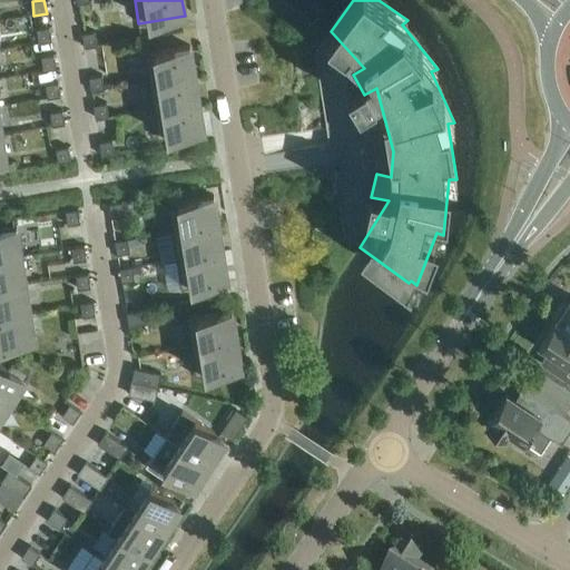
[(36,29),(38,43),(51,41),(49,28),(36,29)]
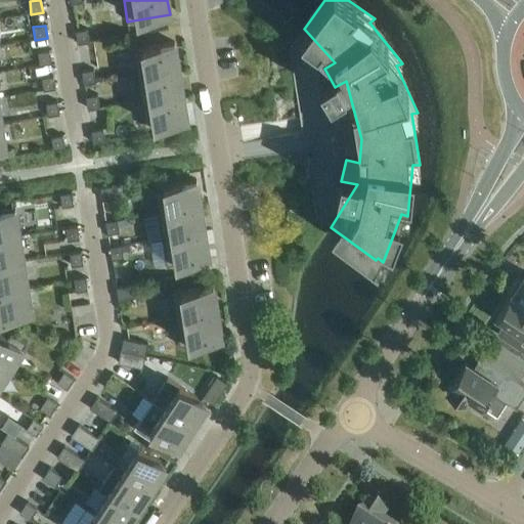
[(75,32),(77,44),(89,42),(87,30),(75,32)]
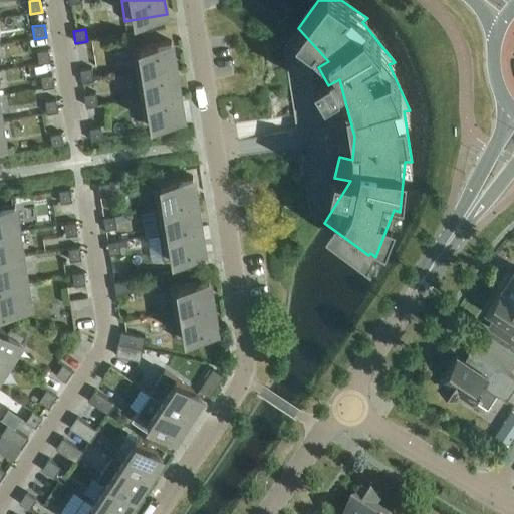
[(130,48),(134,74),(175,67),(171,42),(130,48)]
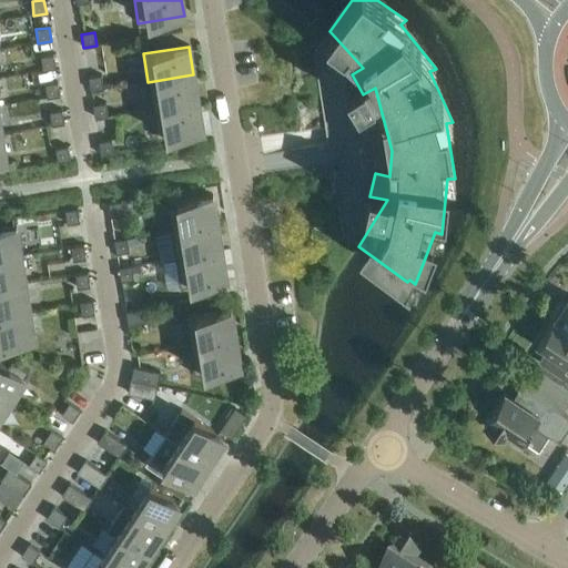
[(40,57),(42,71),(56,69),(53,56),(40,57)]
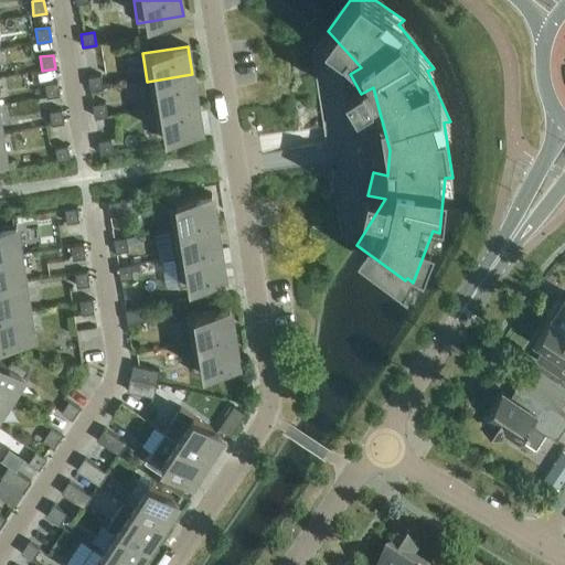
[(147,82),(151,109),(196,102),(192,74),(147,82)]
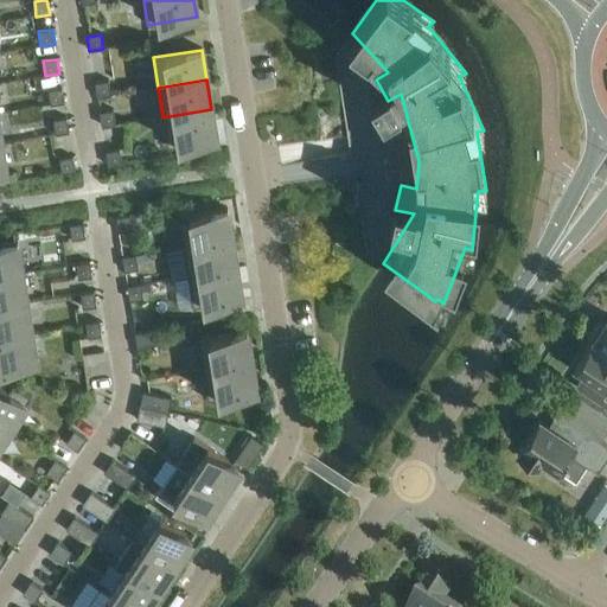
[(95,83),(97,97),(110,95),(108,81),(95,83)]
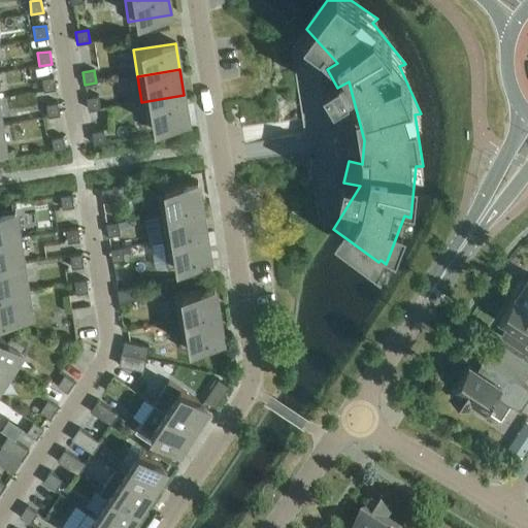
[(41,78),(43,92),(56,90),(54,76),(41,78)]
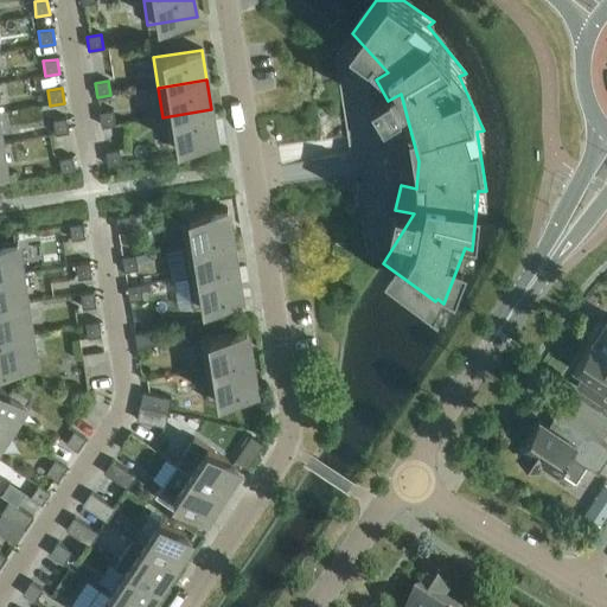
[(211,109),(163,117),(167,148),(216,140),(211,109)]
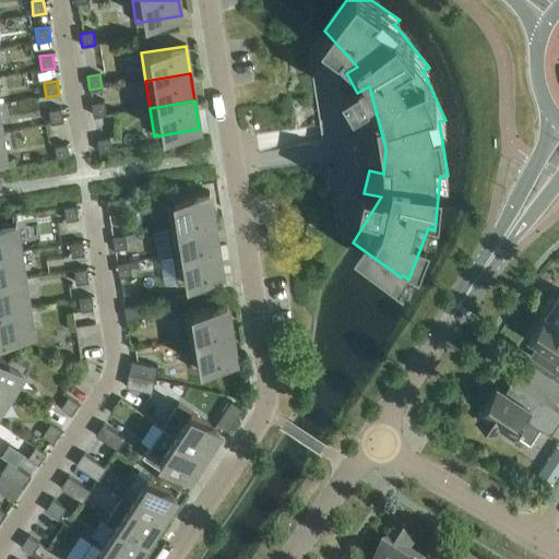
[(92,104),(93,117),(106,115),(104,102),(92,104)]
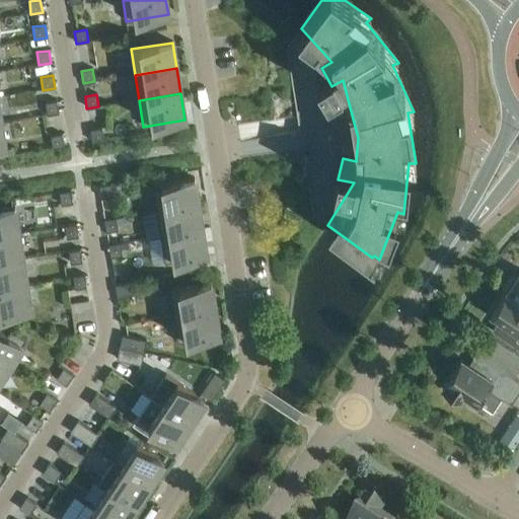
[(45,102),(47,115),(59,114),(57,100),(45,102)]
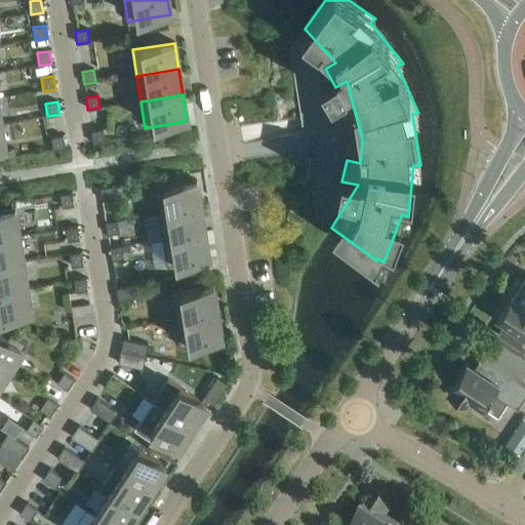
[(91,131),(93,144),(105,142),(103,129),(91,131)]
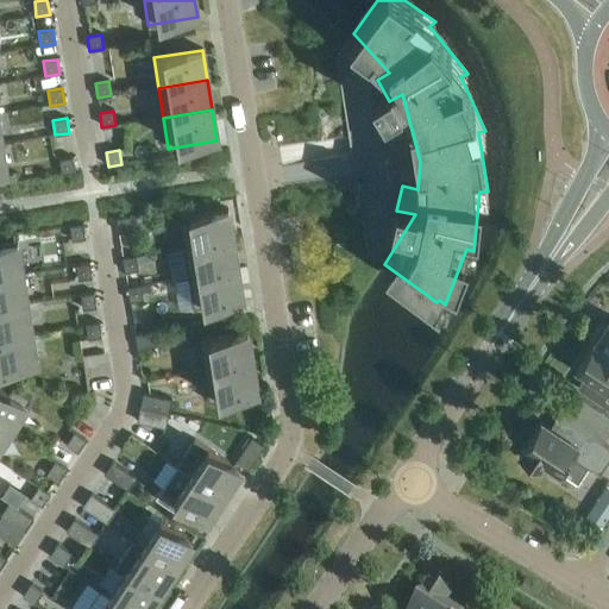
[(58,159),(61,174),(75,173),(73,157),(58,159)]
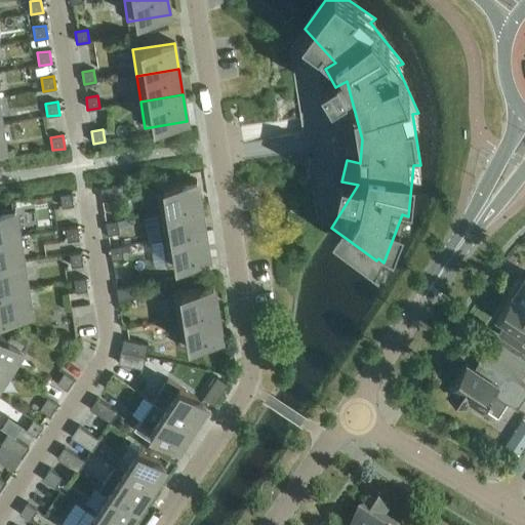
[(154,188),(158,213),(201,207),(197,180),(154,188)]
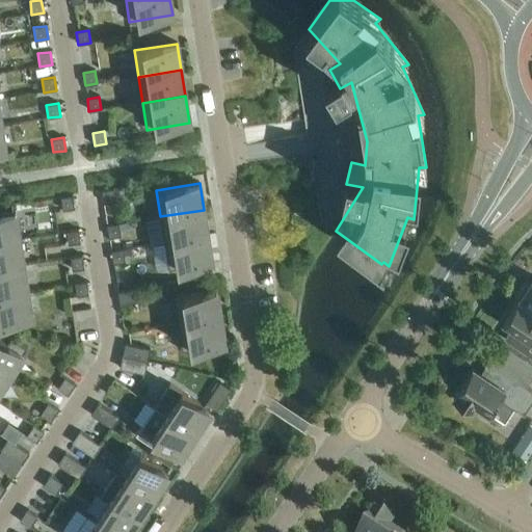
[(102,191),(104,204),(115,202),(113,189),(102,191)]
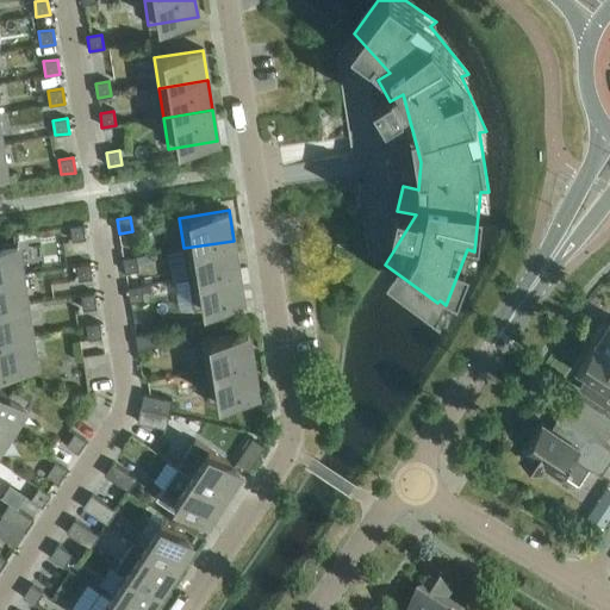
[(69,226),(72,241),(86,238),(83,224),(69,226)]
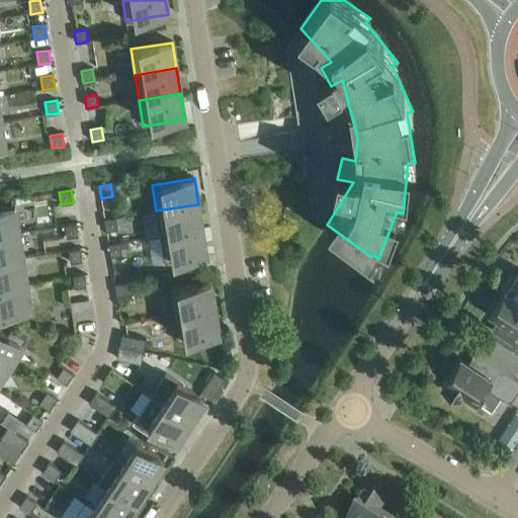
[(156,210),(160,236),(202,230),(198,204),(156,210)]
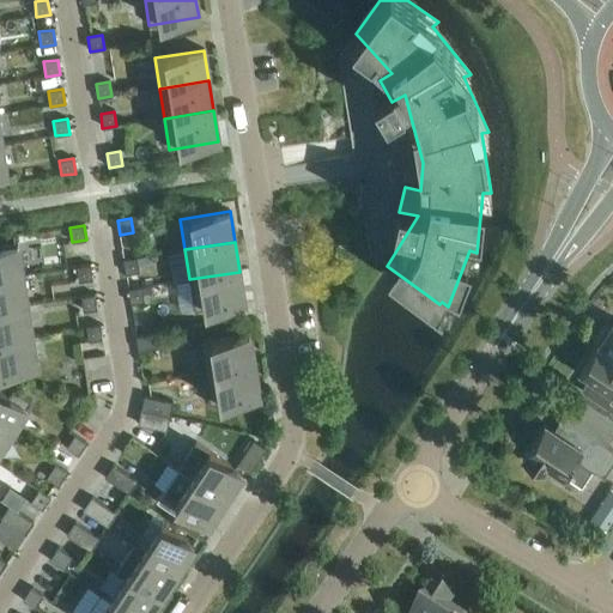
[(0,247),(0,278),(22,275),(17,244),(0,247)]
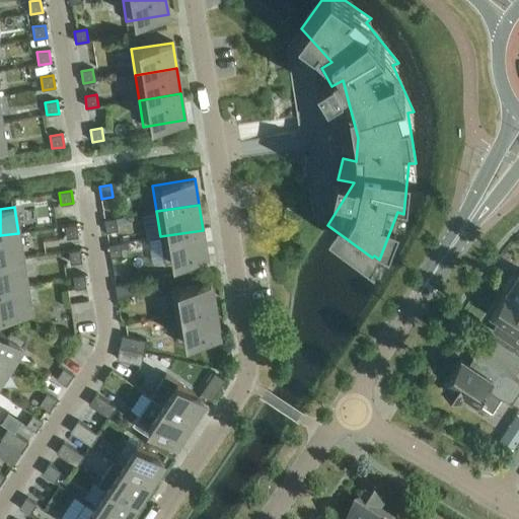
[(118,230),(116,218),(104,220),(106,232),(118,230)]
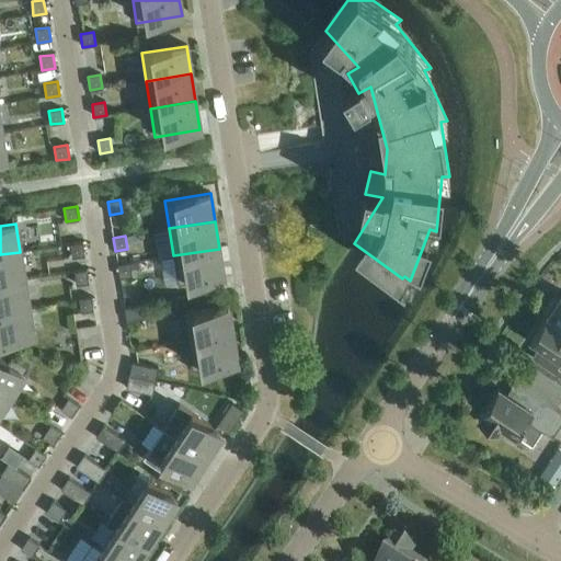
[(84,255),(82,242),(70,244),(71,258),(84,255)]
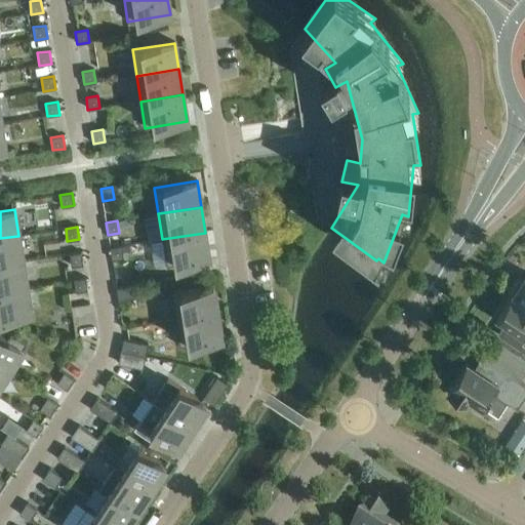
[(205,233),(162,239),(166,266),(209,258),(205,233)]
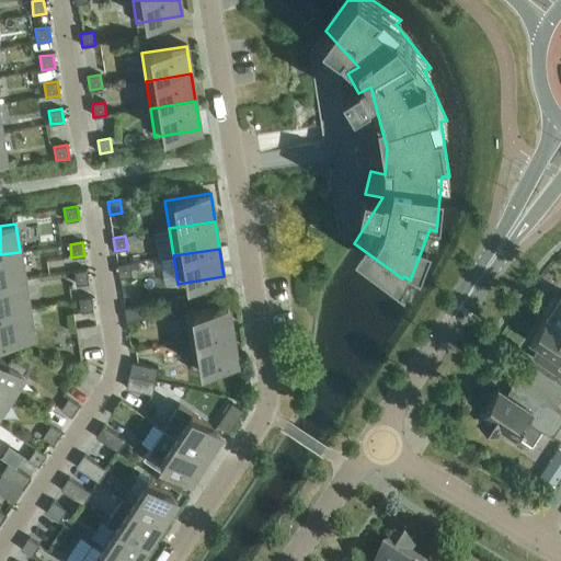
[(0,254),(0,283),(24,279),(20,252),(0,254)]
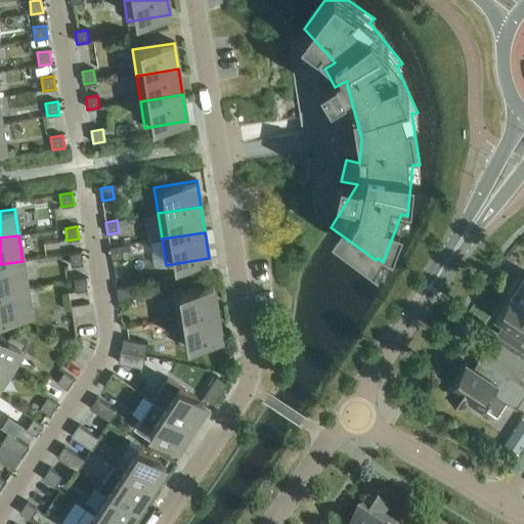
[(110,248),(112,260),(123,258),(121,246),(110,248)]
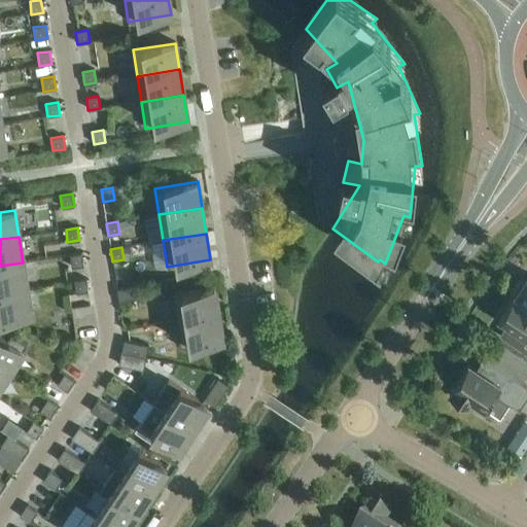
[(69,255),(71,268),(83,266),(81,253),(69,255)]
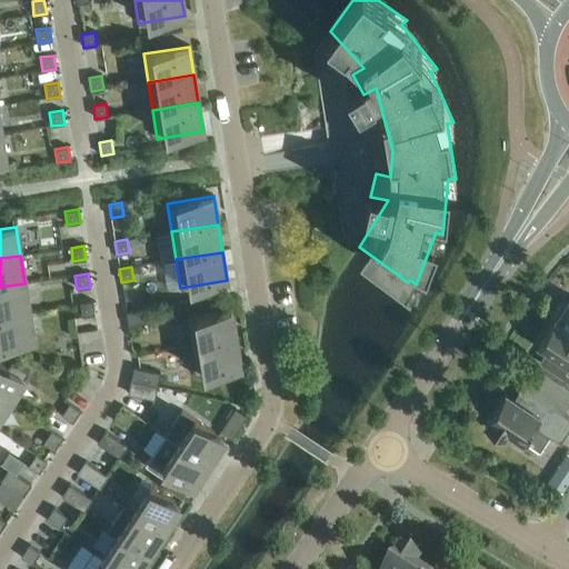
[(0,287),(0,315),(29,311),(25,283),(0,287)]
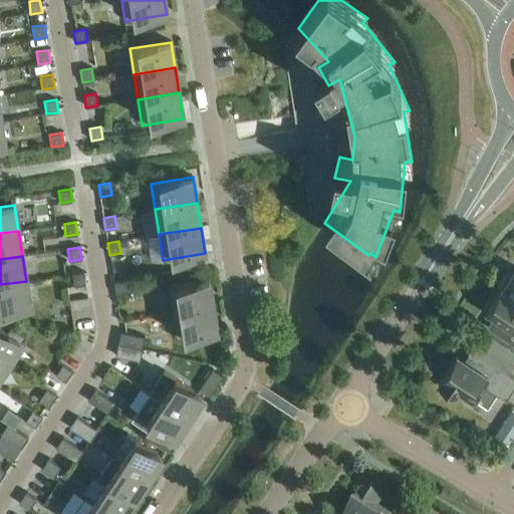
[(497,288),(499,289),(500,288),(513,297),(513,271),(511,276),(507,273),(497,288)]
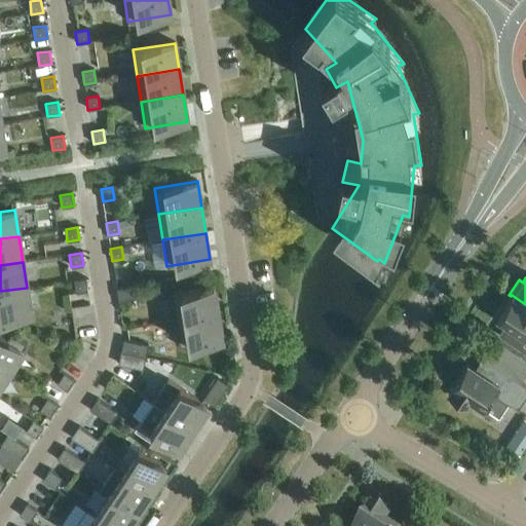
[(73,280),(75,293),(87,291),(85,278),(73,280)]
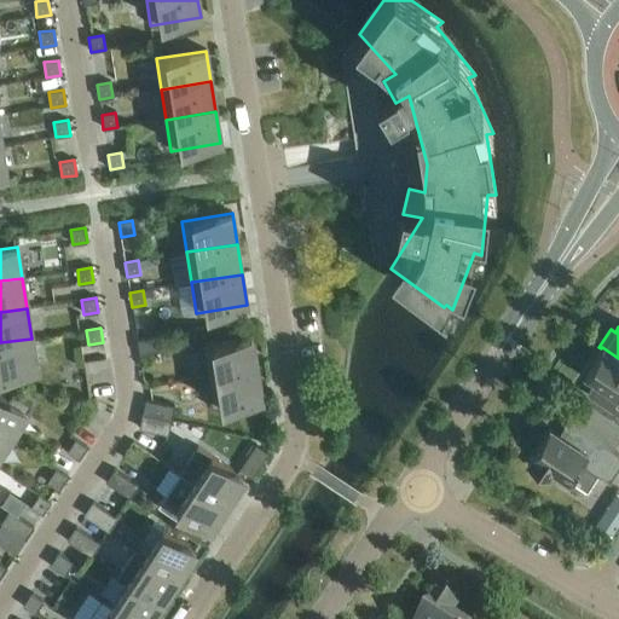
[(137,340),(139,354),(168,350),(166,335),(137,340)]
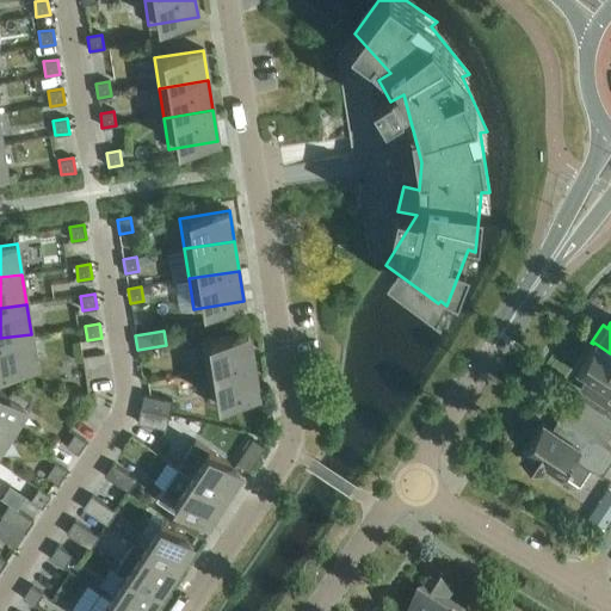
[(31,334),(0,338),(0,370),(36,365),(31,334)]
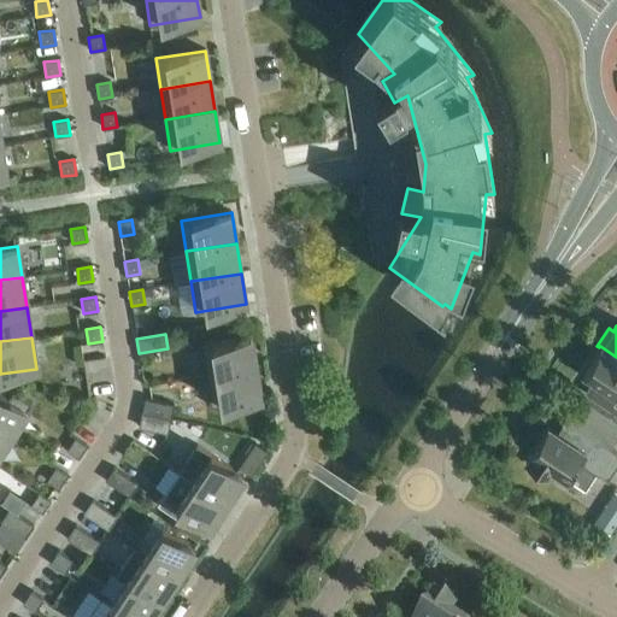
[(201,345),(206,376),(256,368),(251,338),(201,345)]
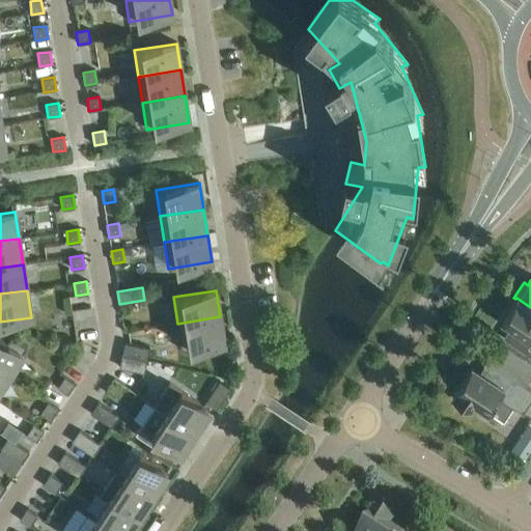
[(530,307),(516,298),(515,299),(501,320),(511,328),(504,339),(530,356),(530,307)]
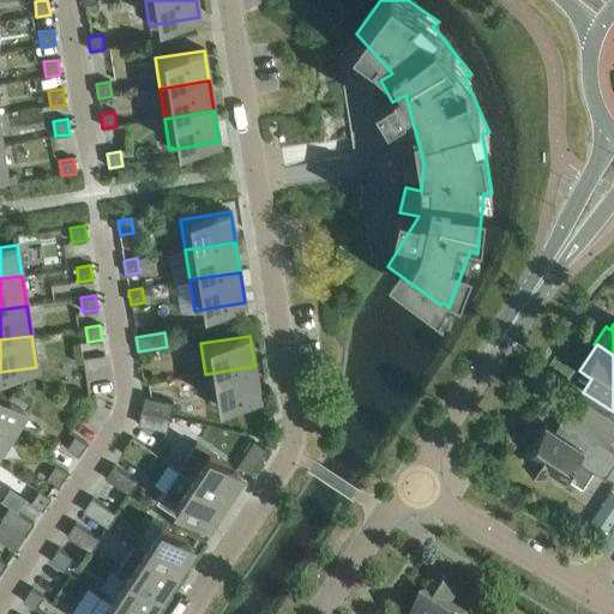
[(254,366),(205,374),(210,405),(259,397),(254,366)]
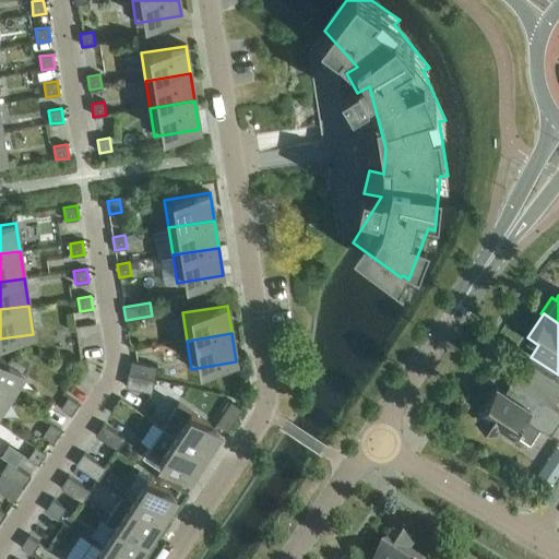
[(0,356),(0,390),(9,396),(28,366),(12,355),(8,361),(0,356)]
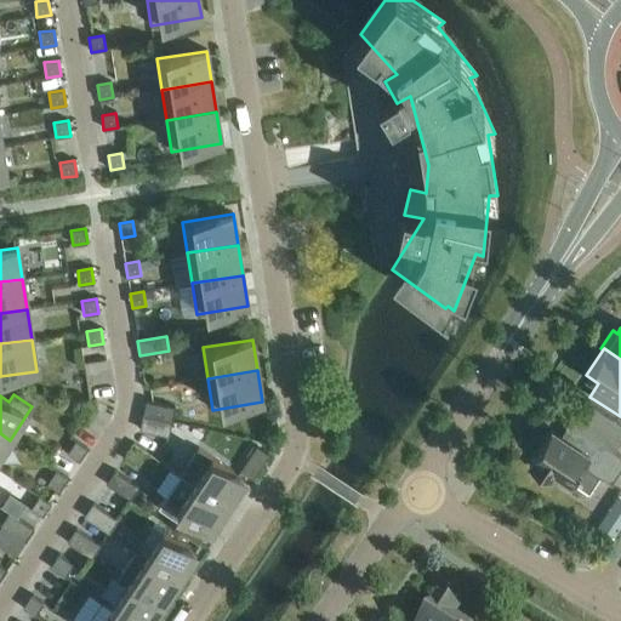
[(575,419),(586,425),(598,408),(587,400),(575,419)]
